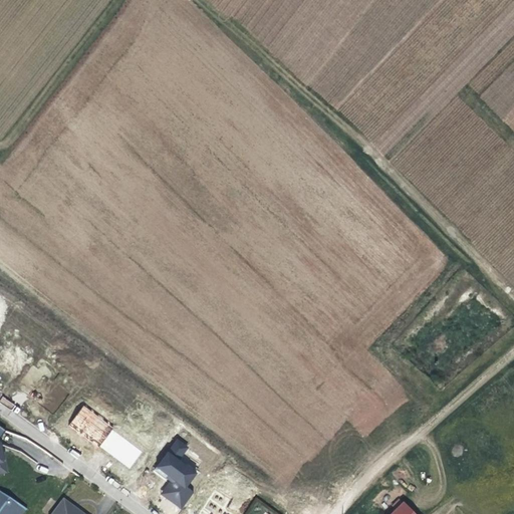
[(3,397),(0,400),(0,401),(11,410),(14,406),(3,397)]
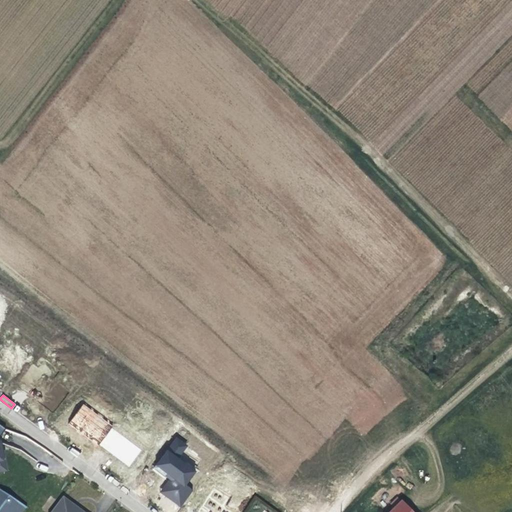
[(68,425),(98,445),(113,424),(82,403),(68,425)]
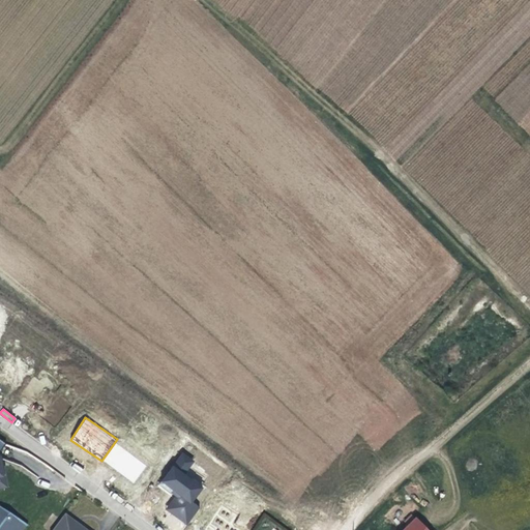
[(136,482),(147,463),(114,444),(102,463),(136,482)]
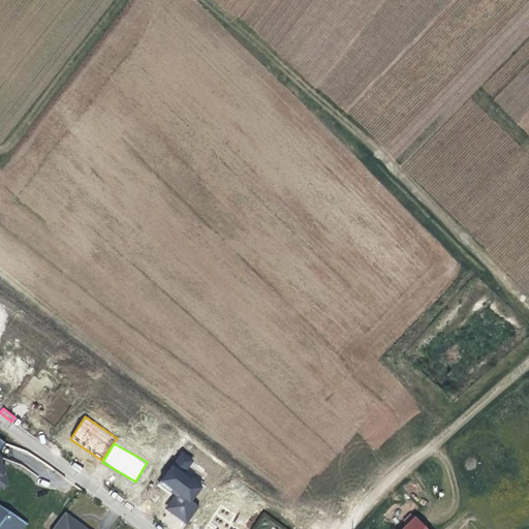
[(164,508),(187,524),(199,505),(193,501),(205,485),(186,472),(194,460),(182,450),(158,485),(174,495),(164,508)]
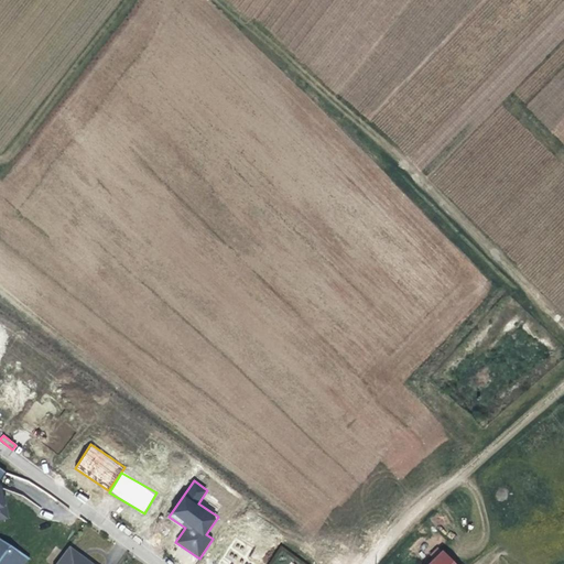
[(0,563),(22,563),(29,556),(0,537),(0,563)]
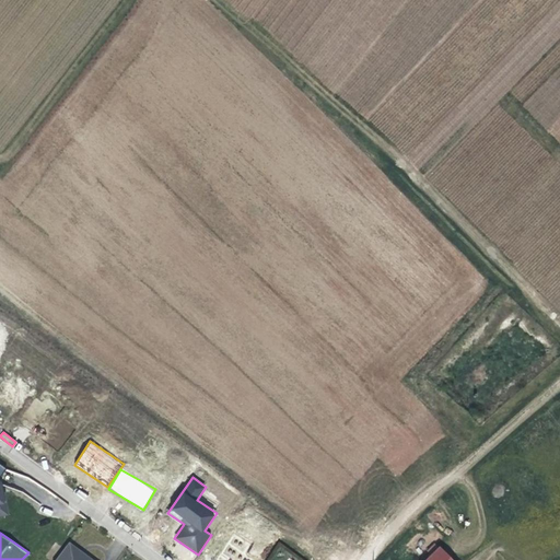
[(83,553),(68,543),(66,545),(81,557),(83,553)]
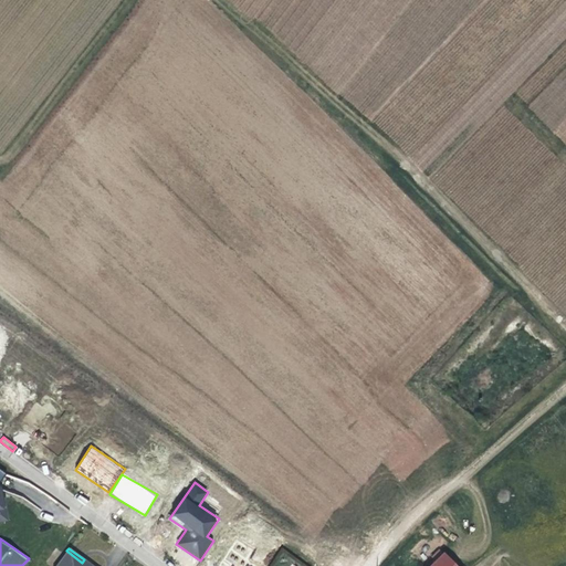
[(66,551),(55,565),(92,565),(84,559),(82,563),(66,551)]
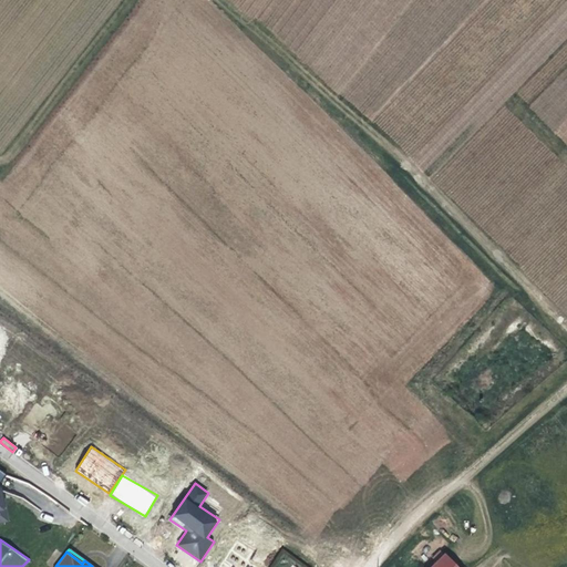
[(454,566),(443,556),(431,566),(454,566)]
